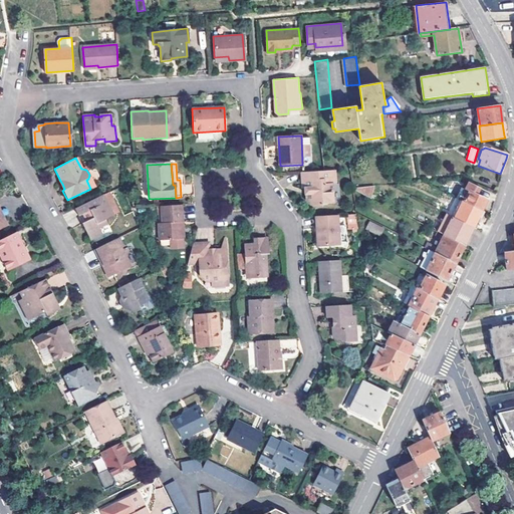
[(303,187),(305,188),(308,188),(308,192),(306,192),(306,199),(312,205),(322,204),(322,202),(328,201),(332,201),(331,183),(335,182),(334,170),(302,172),(303,187)]
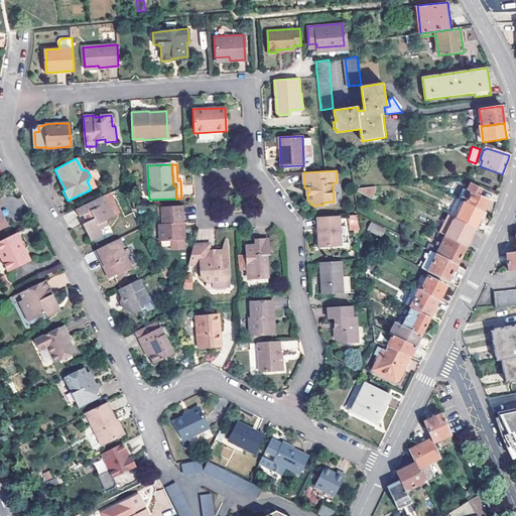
[(87,180),(91,189),(96,187),(90,175),(89,179),(87,180)]
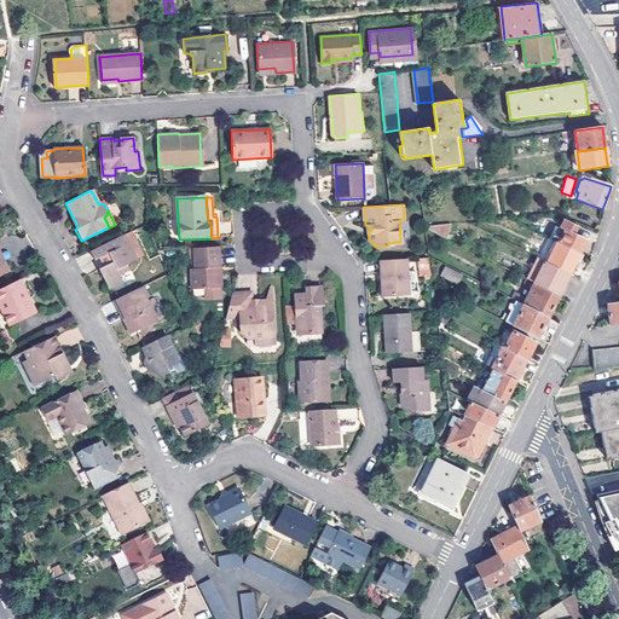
[(578,227),(565,220),(560,230),(565,232),(559,243),(580,254),(586,242),(574,236),(578,227)]
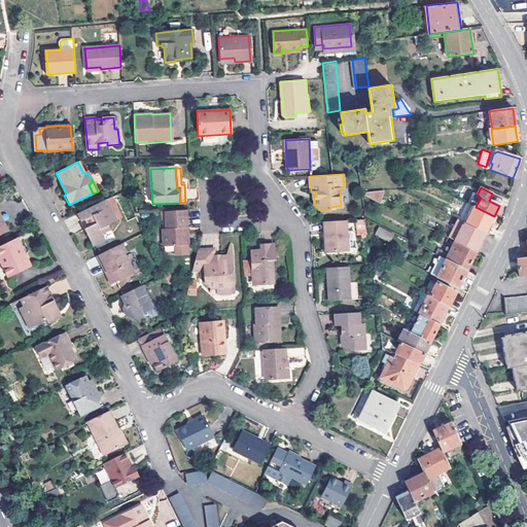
[(382,190),(361,192),(361,195),(380,204),(382,190)]
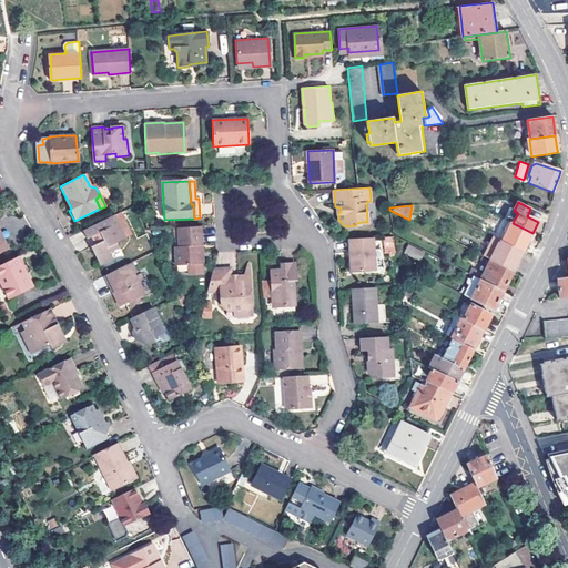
[(518,213),(514,211),(509,208),(505,219),(511,222),(513,223),(518,213)]
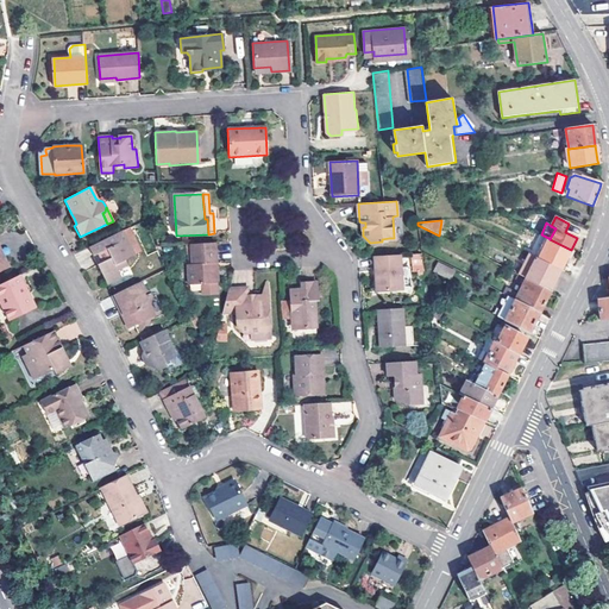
[(115,234),(87,249),(90,256),(96,252),(99,257),(101,262),(95,265),(105,284),(120,277),(117,271),(127,267),(125,261),(136,256),(126,238),(119,242),(115,234)]
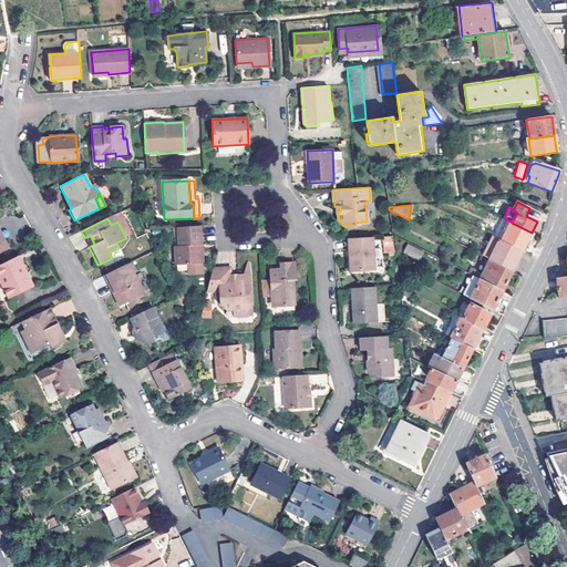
[(498,227),(505,232),(511,222),(504,218),(498,227)]
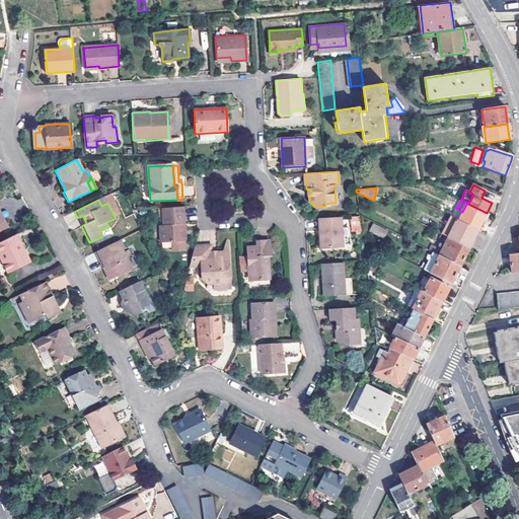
[(462,212),(458,220),(477,230),(487,213),(468,204),(467,203),(462,212)]
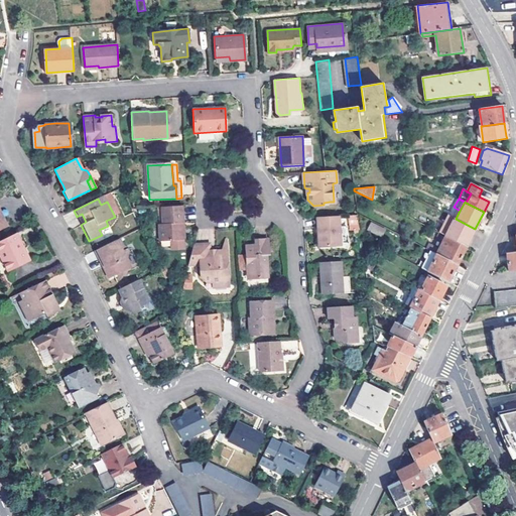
[(159,242),(179,240),(178,224),(182,224),(181,207),(157,208),(159,242)]
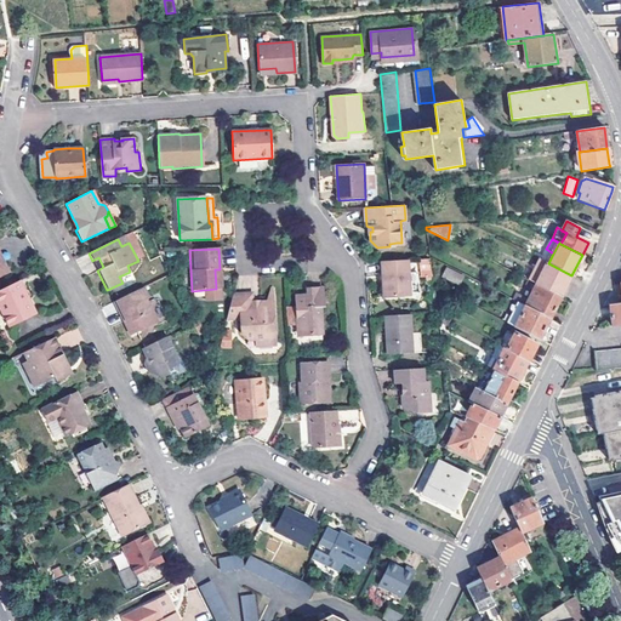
[(406,258),(380,260),(381,279),(385,279),(386,295),(409,294),(406,258)]
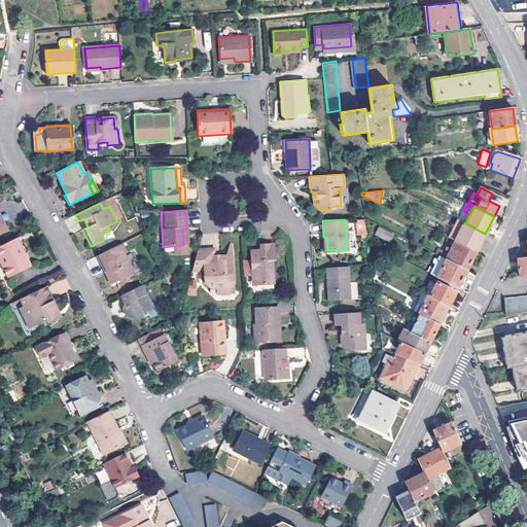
[(365,229),(365,219),(356,219),(356,229),(365,229)]
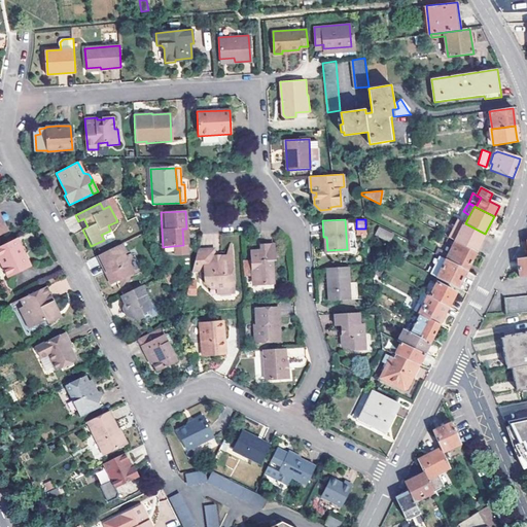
[(458,219),(449,238),(454,241),(463,222),(458,219)]
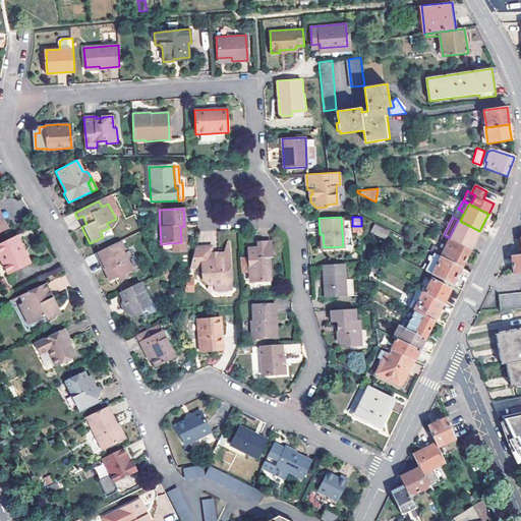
[(449,238),(471,249),(478,234),(479,231),(460,221),(458,220),(449,238)]
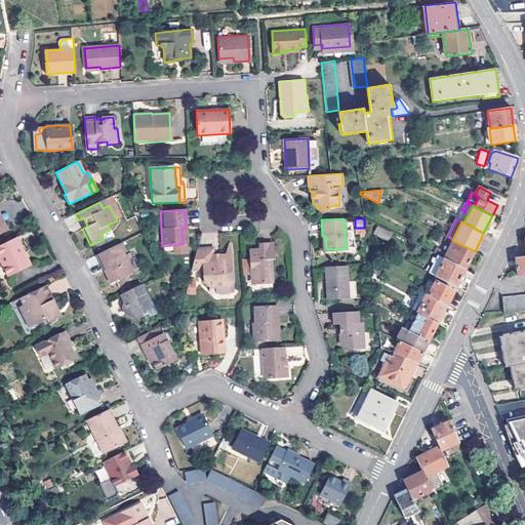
[(377,226),(373,234),(389,241),(393,233),(377,226)]
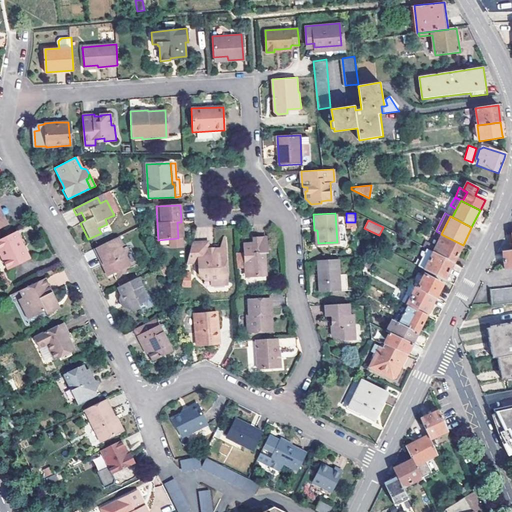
[(440,239),(433,253),(453,263),(463,245),(441,234),(436,231),(434,235),(440,239)]
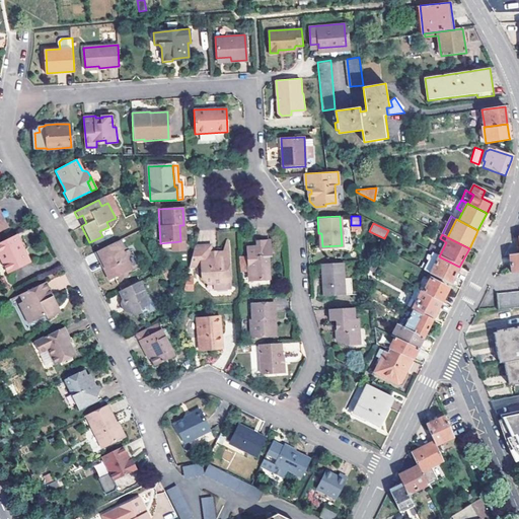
[(19,249),(12,237),(0,242),(0,263),(6,274),(28,262),(21,248),(19,249)]
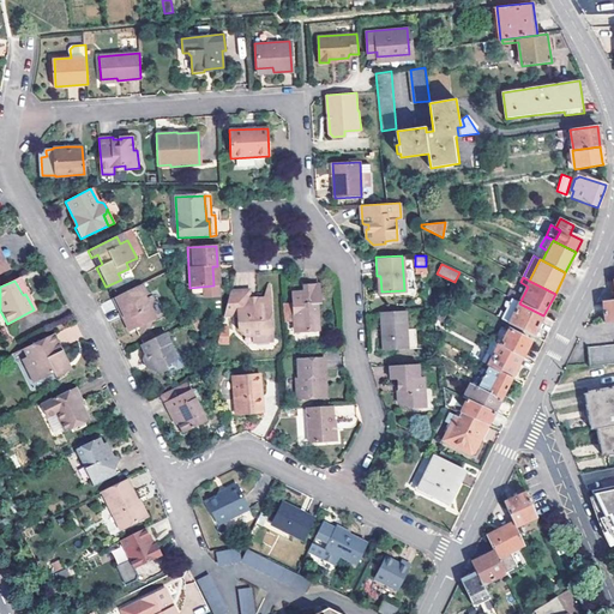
[(125,312),(133,327),(155,317),(145,295),(148,294),(142,283),(113,298),(119,308),(122,307),(125,312)]
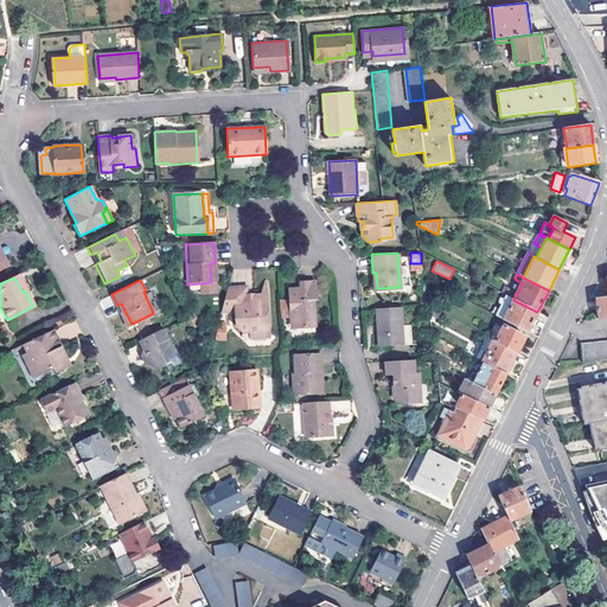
[(294,291),(288,291),(289,300),(291,318),(291,326),(302,325),(302,328),(314,327),(312,301),(315,301),(314,282),(300,282),(301,293),(299,293),(298,293),(294,291)]
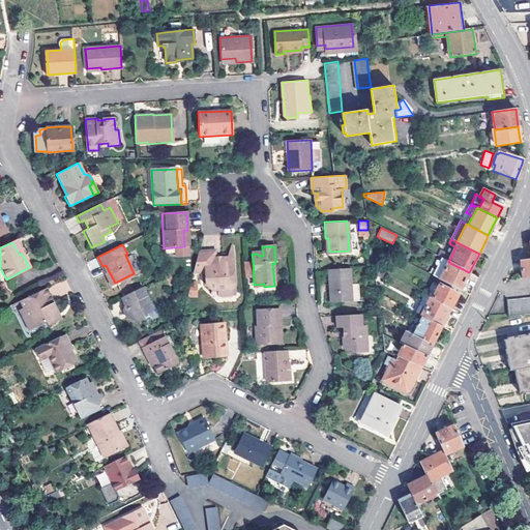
[(215,252),(198,253),(193,273),(205,272),(206,285),(211,291),(217,290),(218,297),(233,297),(233,291),(231,289),(231,286),(234,285),(232,258),(223,259),(222,260),(221,260),(215,261),(215,252)]
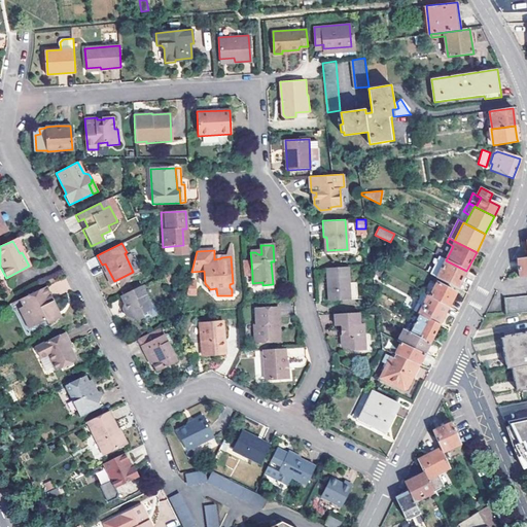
[(370,253),(372,266),(376,269),(381,259),(370,253)]
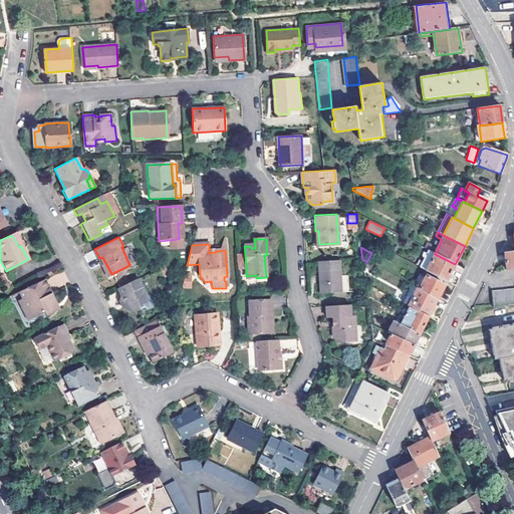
[(513,250),(505,252),(507,267),(508,270),(513,269),(513,250)]
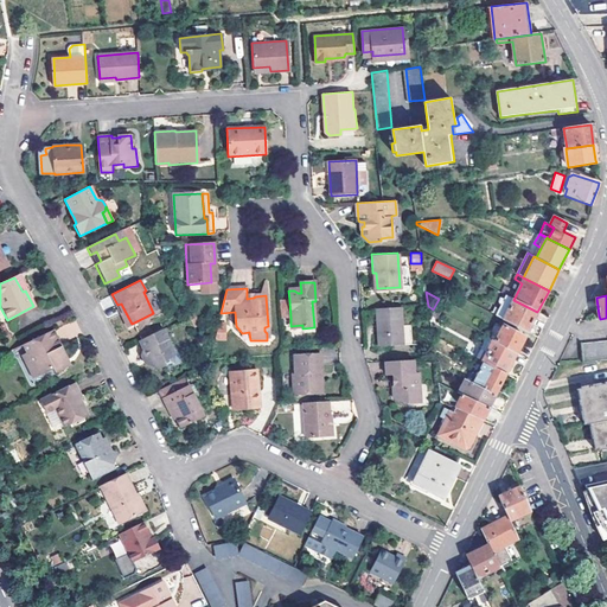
[(496,315),(503,320),(513,300),(506,296),(496,315)]
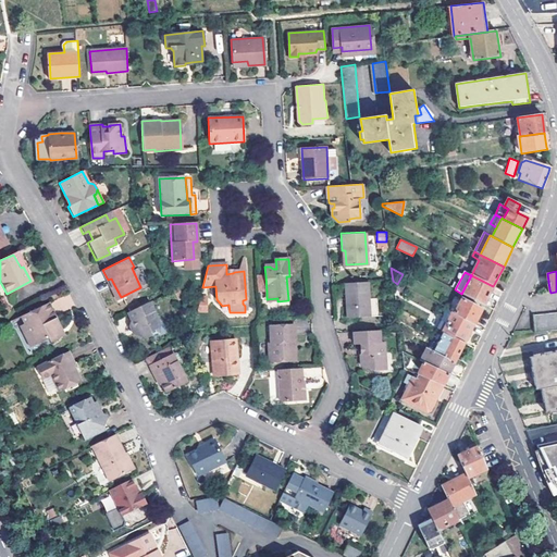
[(267,292),(265,275),(257,276),(258,293),(267,292)]
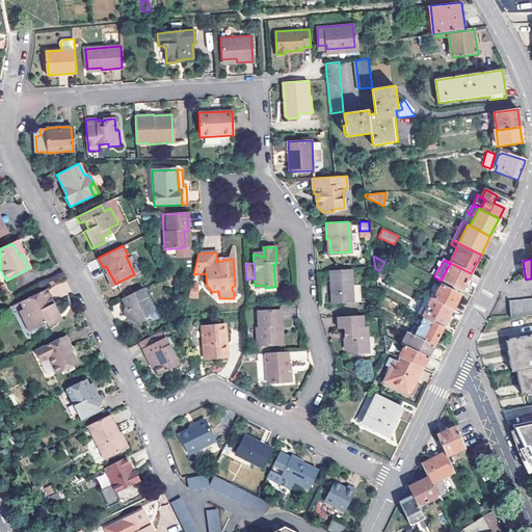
[(441,281),(462,291),(471,273),(450,263),(441,281)]
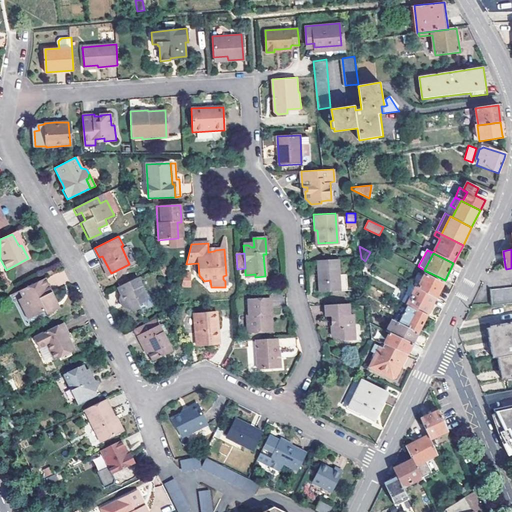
[(102,256),(99,257),(108,275),(111,273),(104,260),(102,256)]
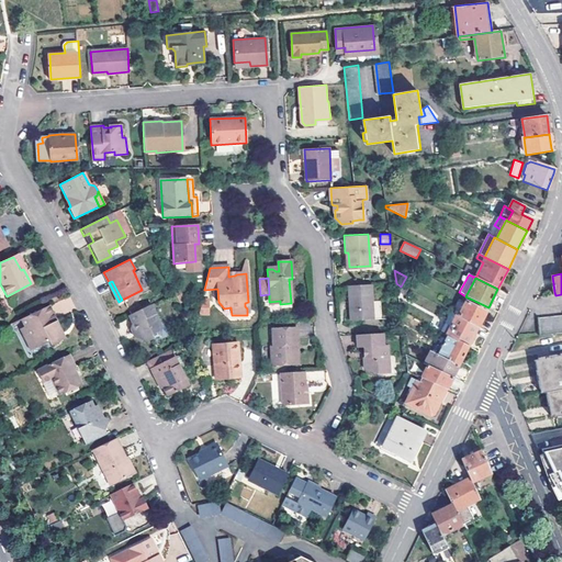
[(396,283),(397,292),(408,298),(412,292),(401,287),(396,283)]
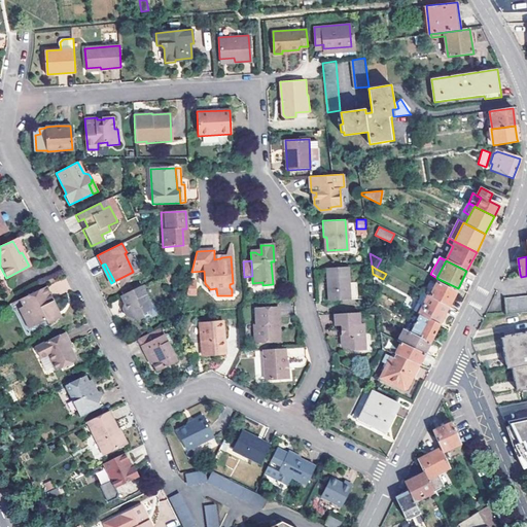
[(348,267),(325,268),(327,303),(350,302),(349,284),(348,267)]
